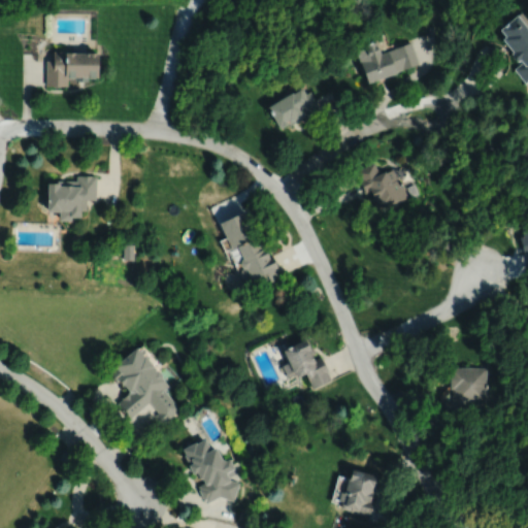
[(527,83),(527,84),(515,69),(523,62),(521,60),(519,62),(512,53),(514,52),(503,39),(506,36),(501,30),(519,14),(527,25),(527,83)]
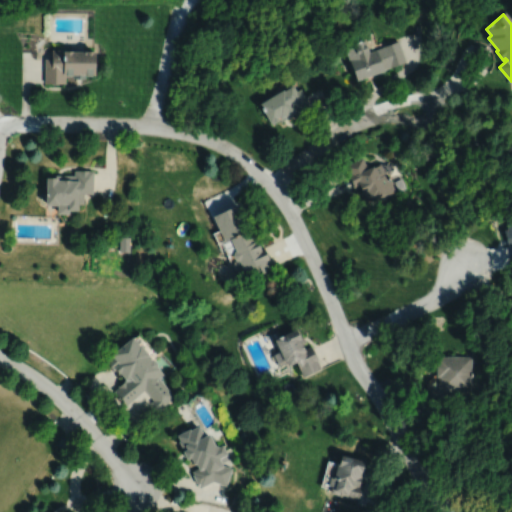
[(365,40),(344,47),(356,81),(384,71),(383,69),(406,61),(398,40),(383,46),(383,47),(369,52),(365,40)]
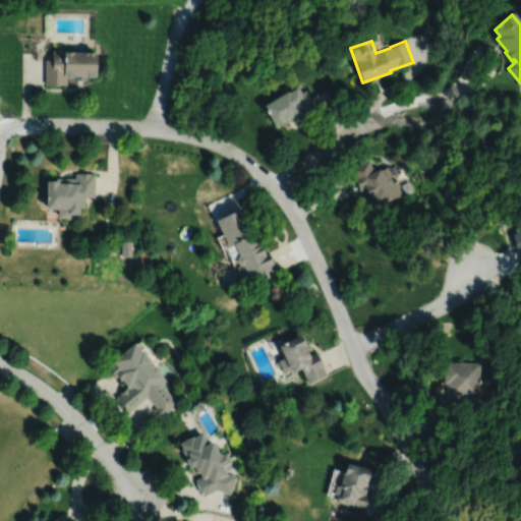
[(46,59),(45,84),(66,84),(66,75),(68,75),(68,77),(74,77),(74,79),(87,79),(87,76),(88,76),(88,77),(95,77),(95,76),(98,76),(98,53),(97,53),(97,52),(89,52),(89,51),(74,50),(74,52),(67,52),(67,50),(53,50),(53,59),(46,59)]
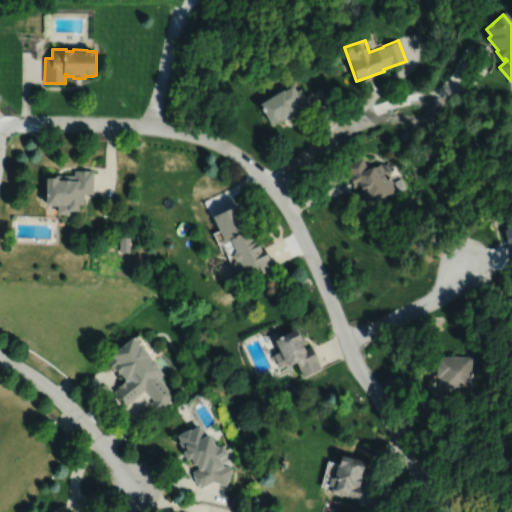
[(258,105),(270,124),(278,119),(279,121),(280,120),(281,122),(287,118),(287,119),(295,114),(299,120),(314,111),(300,88),(297,90),(293,84),(289,86),(290,87),(283,91),(283,90),(258,105)]
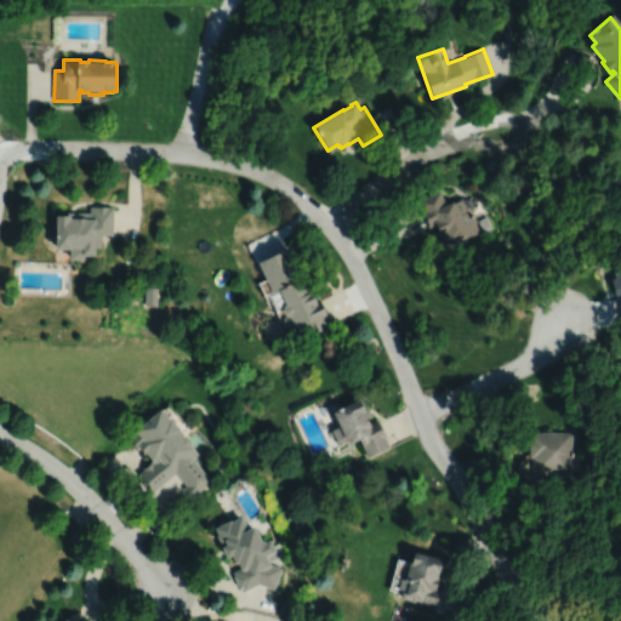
[(439,192),(417,201),(421,210),(420,211),(428,228),(431,227),(431,228),(434,227),(439,237),(438,237),(443,248),(449,245),(451,249),(460,244),(461,245),(469,241),(468,239),(480,233),(469,210),(467,211),(461,199),(453,203),(448,204),(445,199),(444,200),(439,192)]
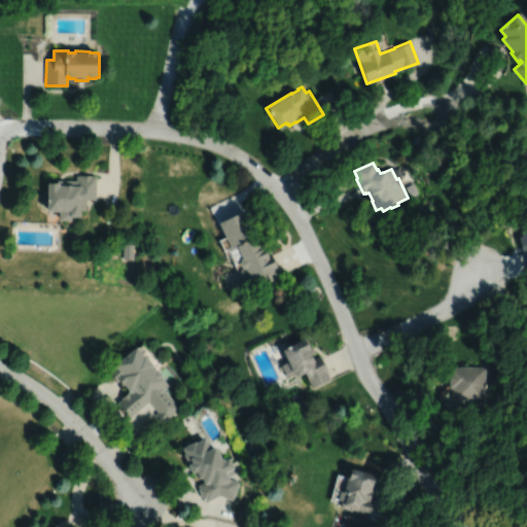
[(96,176),(76,175),(76,180),(58,180),(58,182),(48,182),(47,213),(60,213),(60,220),(72,220),(72,217),(81,217),(81,210),(86,210),(86,200),(96,200),(96,176)]
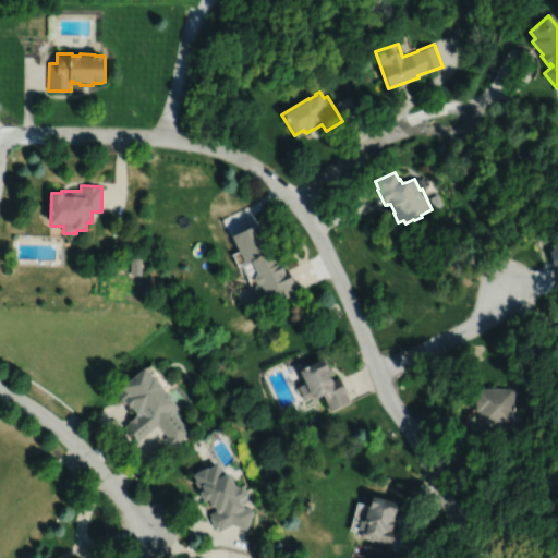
[(257,223),(230,237),(243,265),(252,261),(256,269),(261,278),(256,280),(254,286),(256,291),(262,293),(276,287),(277,288),(283,286),(287,293),(294,290),(284,268),(282,269),(273,250),(268,252),(261,233),(262,233),(257,223)]
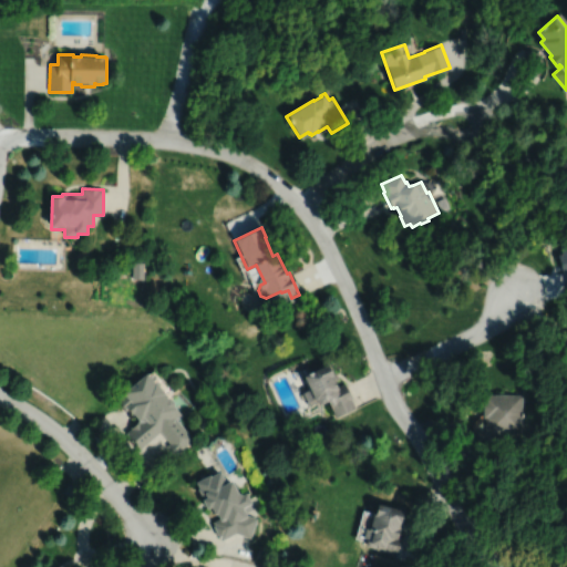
[(132,260),(132,277),(143,277),(143,260),(132,260)]
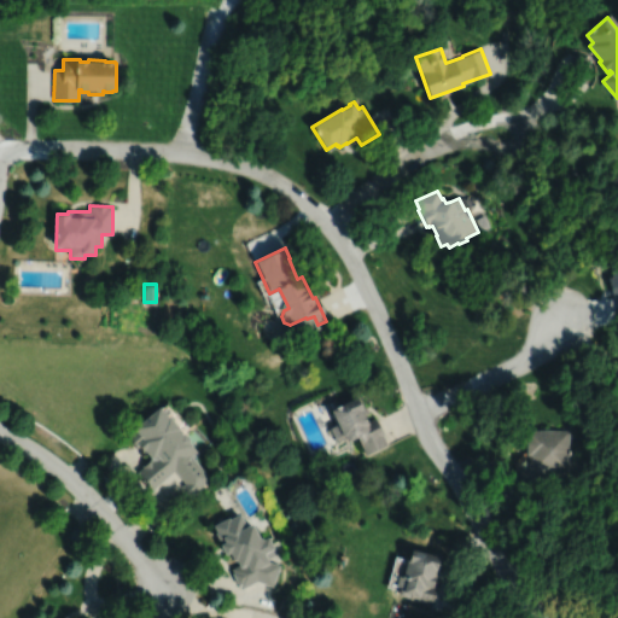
[(355,394),(332,404),(336,412),(333,414),(342,432),(344,431),(347,437),(356,433),(365,453),(386,442),(383,433),(384,433),(375,414),(367,419),(365,413),(368,410),(365,404),(363,404),(357,392),(355,394)]
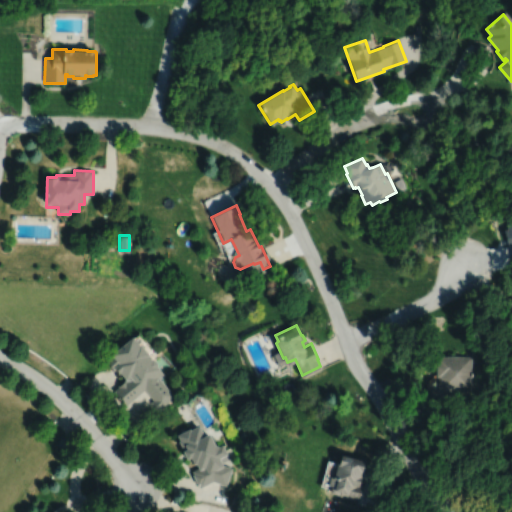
[(164,372),(161,365),(158,362),(158,359),(155,356),(153,355),(149,351),(150,350),(142,340),(141,341),(133,332),(112,350),(114,353),(106,359),(114,368),(115,366),(119,371),(120,369),(126,377),(118,384),(119,385),(113,389),(125,404),(145,388),(153,398),(151,400),(158,408),(174,394),(159,376),(164,372)]
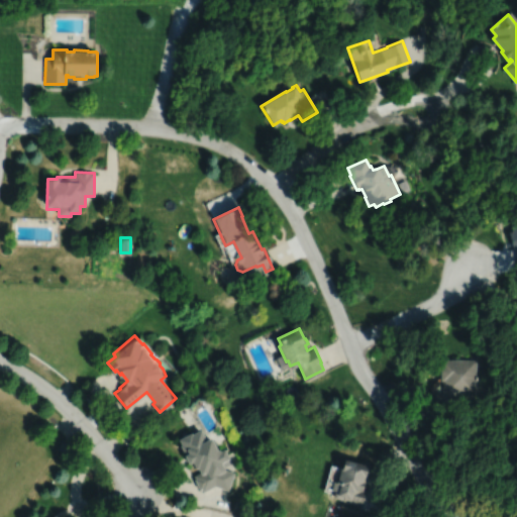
[(440,356),(440,360),(439,367),(441,367),(441,379),(443,379),(443,390),(435,390),(434,409),(453,410),(453,393),(478,393),(478,357),(440,356)]
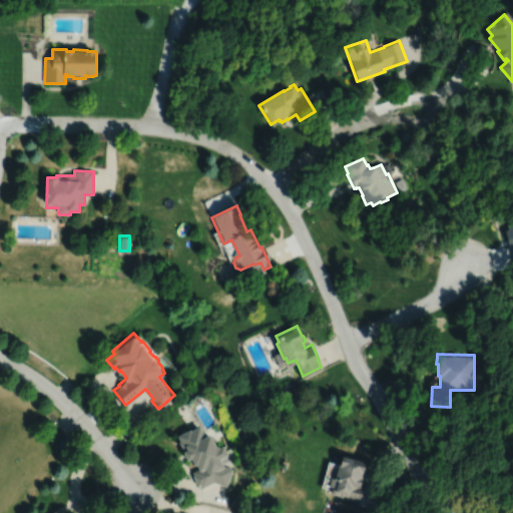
[(217,443),(211,431),(205,434),(200,424),(191,428),(191,427),(178,433),(181,439),(179,440),(182,447),(184,447),(185,449),(184,449),(188,458),(192,456),(195,463),(197,462),(199,467),(192,470),(194,473),(193,474),(198,484),(199,484),(200,487),(213,481),(227,485),(233,467),(225,465),(223,462),(229,459),(226,453),(228,453),(224,443),(221,444),(217,443)]
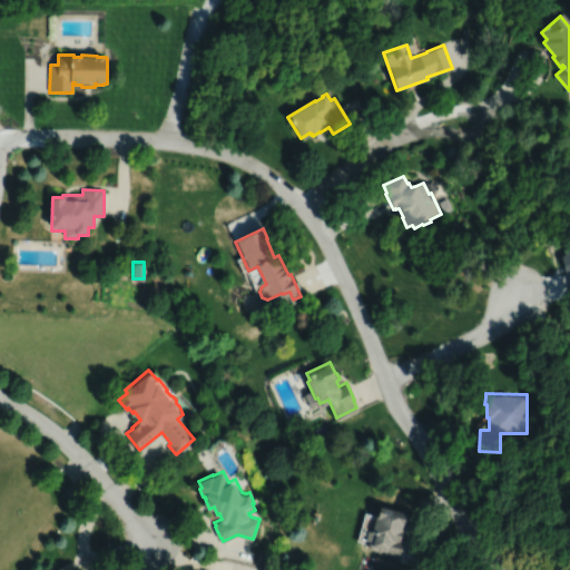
[(379,503),(376,512),(375,512),(371,529),(367,528),(364,538),(367,539),(366,547),(399,556),(403,539),(399,538),(401,531),(402,532),(405,522),(403,522),(405,511),(379,503)]
